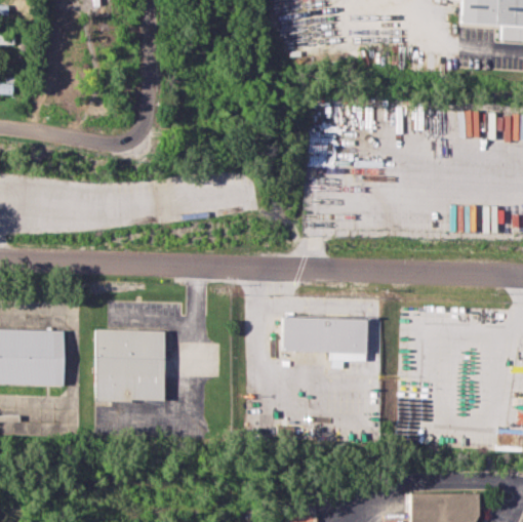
[(466,0),(522,0),(522,44),(500,43),(501,26),(465,23),(466,0)]
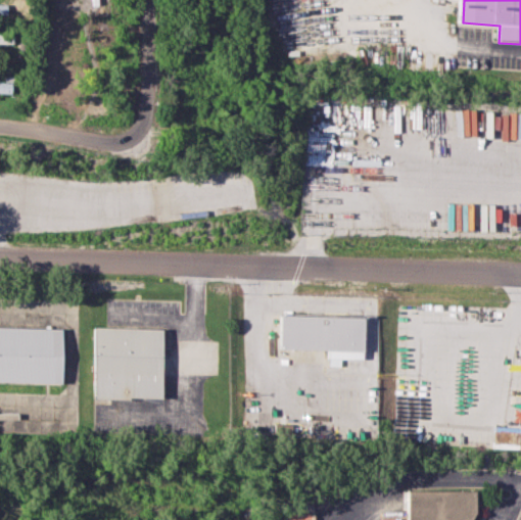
[(0,45),(14,46),(14,37),(0,36),(0,45)]
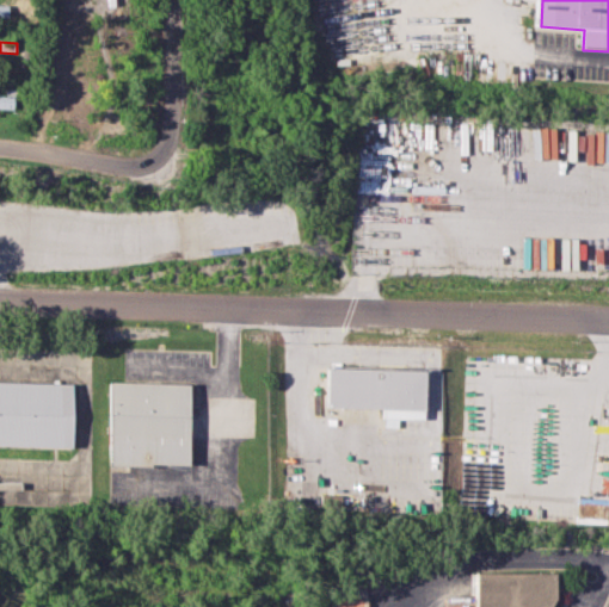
[(14,99),(0,98),(0,111),(13,112),(14,99)]
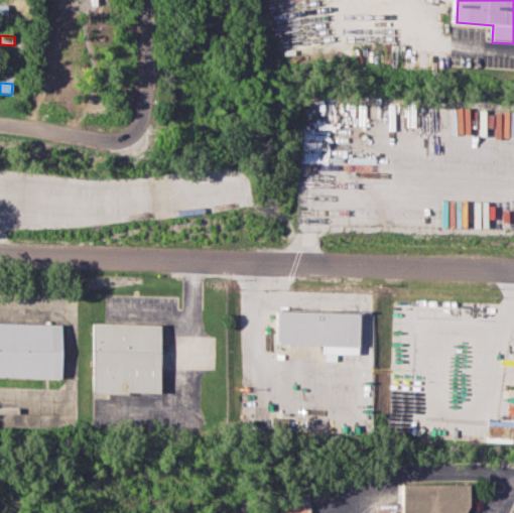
[(354,357),(356,314),(275,312),(274,347),(322,348),(320,364),(333,364),(333,356),(354,357)]
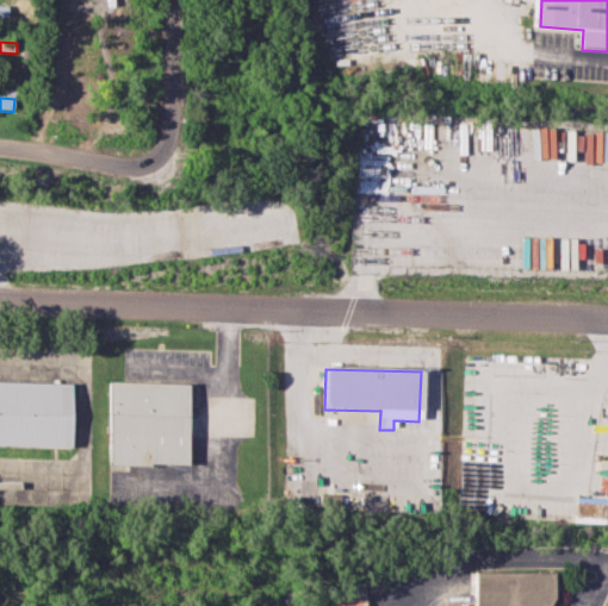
[(0,381),(75,383),(73,454),(0,451),(0,381)]
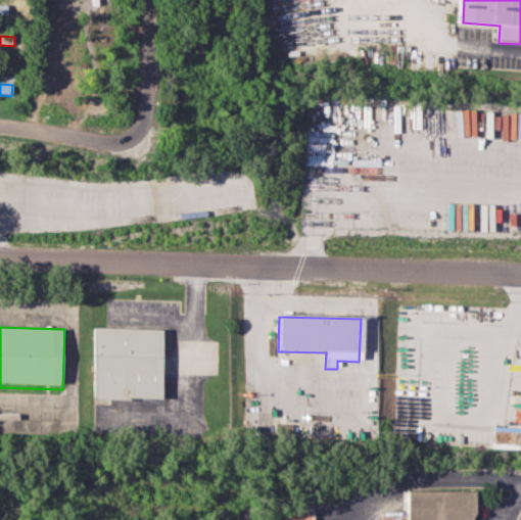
[(97,328),(164,330),(163,402),(95,400),(97,328)]
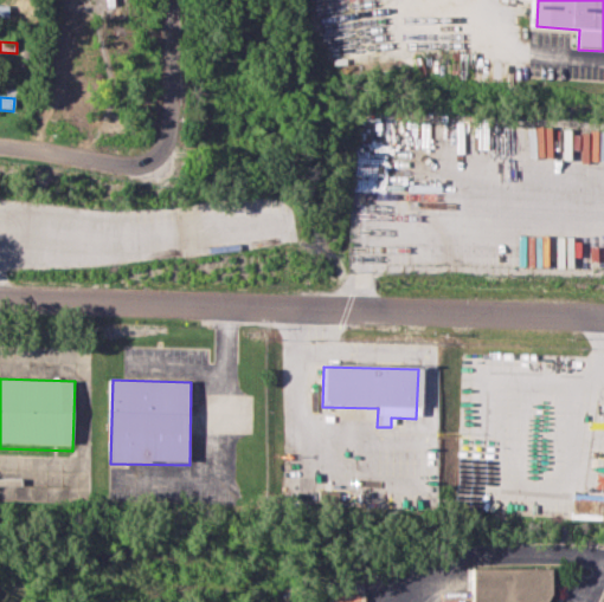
[(551,601),(552,571),(471,570),(470,601),(551,601)]
